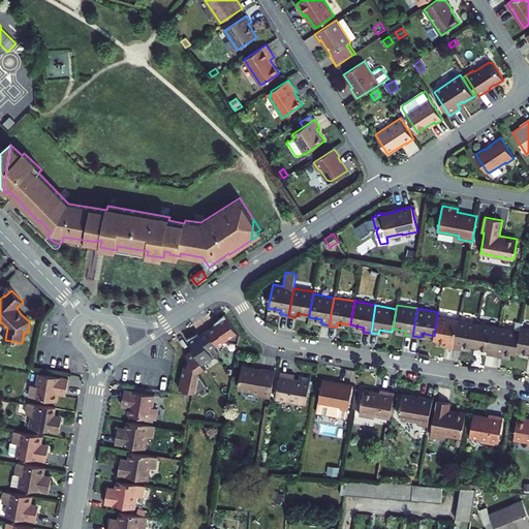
[(208,330),(215,341),(212,343),(215,347),(238,333),(225,313),(214,322),(215,324),(208,330)]
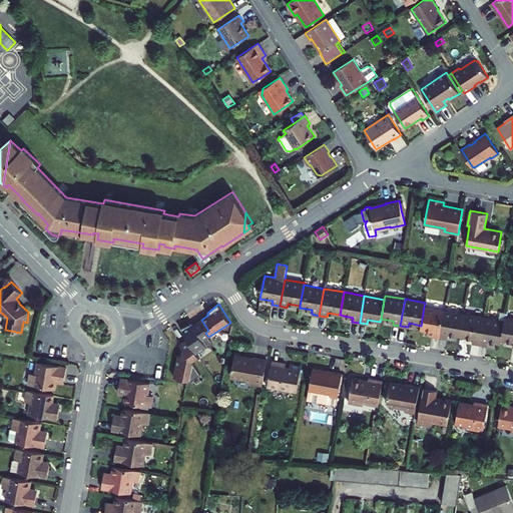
[(432,336),(440,338),(444,311),(424,307),(420,330),(433,332),(432,336)]
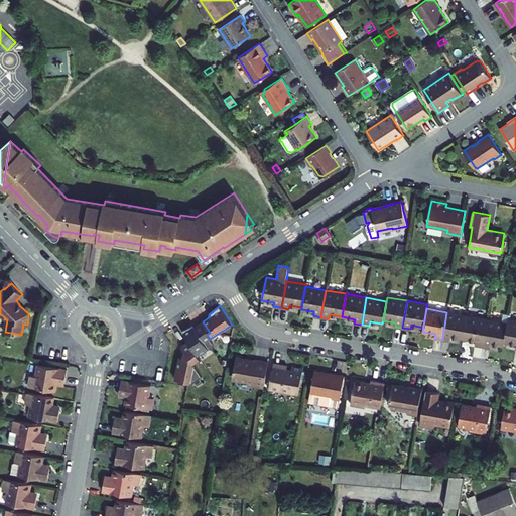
[(446,312),(442,340),(449,341),(450,337),(463,339),(467,315),(446,312)]
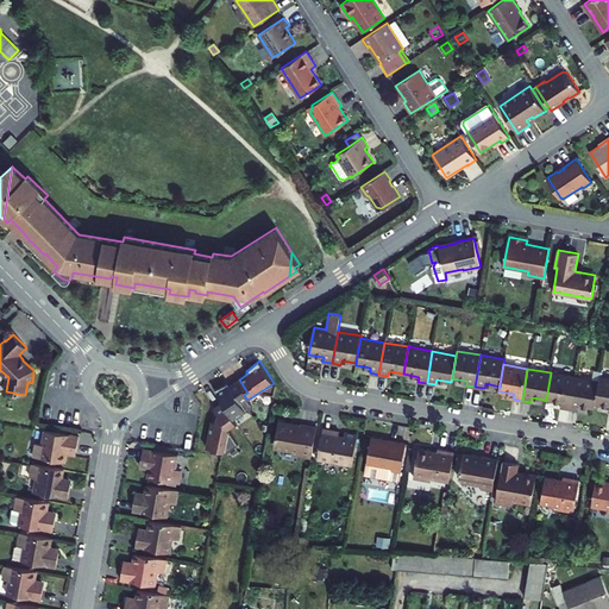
[(560,407),(569,409),(575,377),(551,372),(546,400),(562,403),(560,407)]
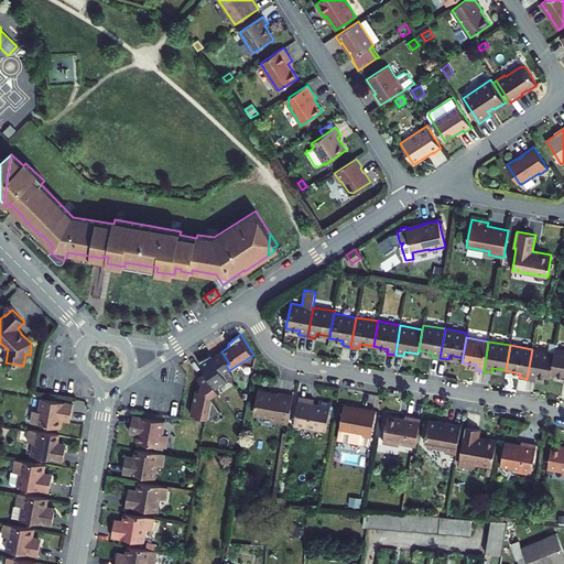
[(532,349),(527,379),(535,380),(537,376),(550,378),(551,375),(554,354),(532,349)]
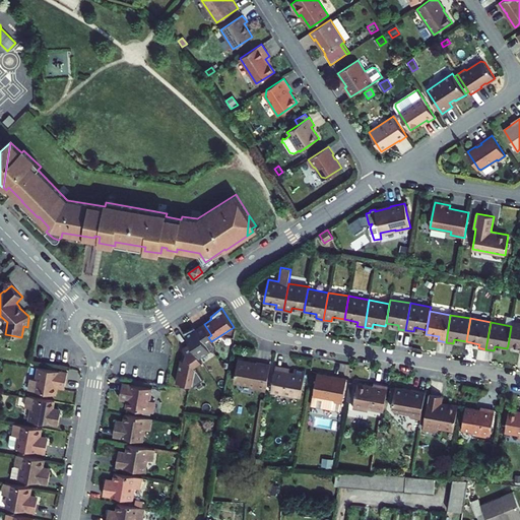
[(519,348),(519,351),(519,350),(519,323),(512,322),(511,326),(508,345),(519,346),(519,348)]
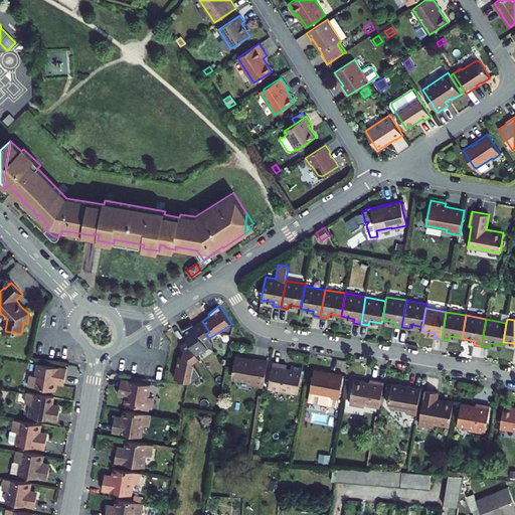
[(197,354),(208,347),(211,348),(212,343),(209,338),(206,334),(209,332),(202,321),(194,326),(193,324),(181,330),(188,340),(197,354)]
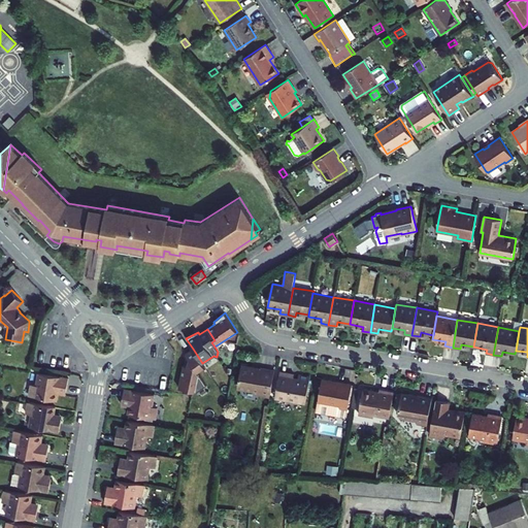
[(205,367),(202,363),(193,349),(186,354),(189,359),(188,365),(184,365),(179,388),(195,391),(196,393),(206,386),(198,371),(205,367)]
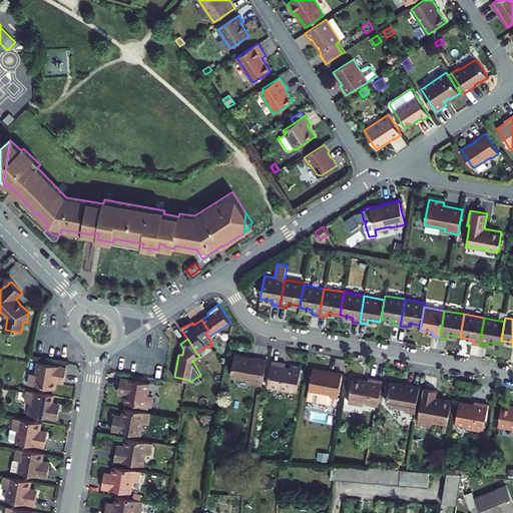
[(263,385),(267,360),(252,358),(252,359),(246,358),(245,357),(234,355),(231,374),(233,378),(249,380),(251,383),(263,385)]
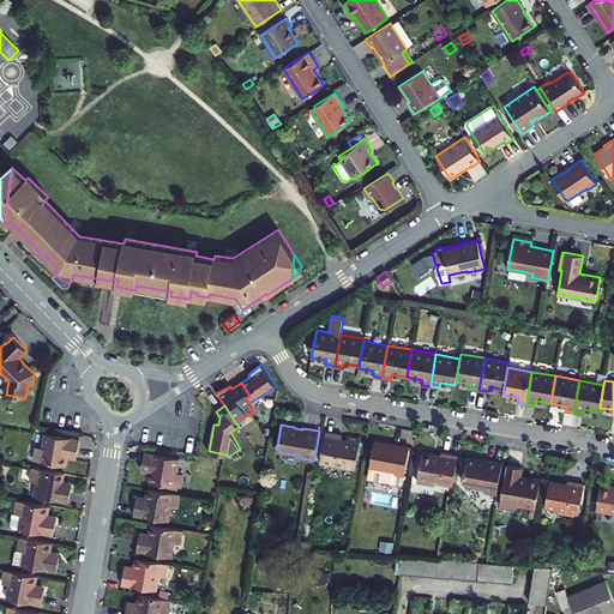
[(342,434),(325,432),(320,463),(355,469),(360,438),(348,435),(347,440),(342,439),(342,434)]
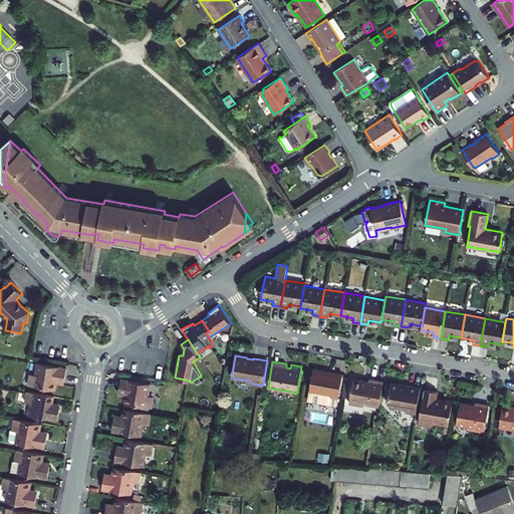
[(28,386),(55,390),(56,382),(57,379),(64,380),(67,368),(38,363),(36,375),(30,374),(28,386)]
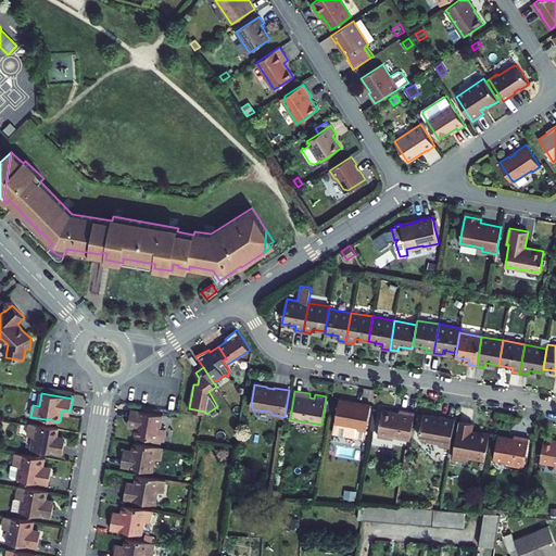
[(364,439),(370,404),(355,402),(355,403),(350,402),(349,401),(339,399),(333,433),(364,439)]
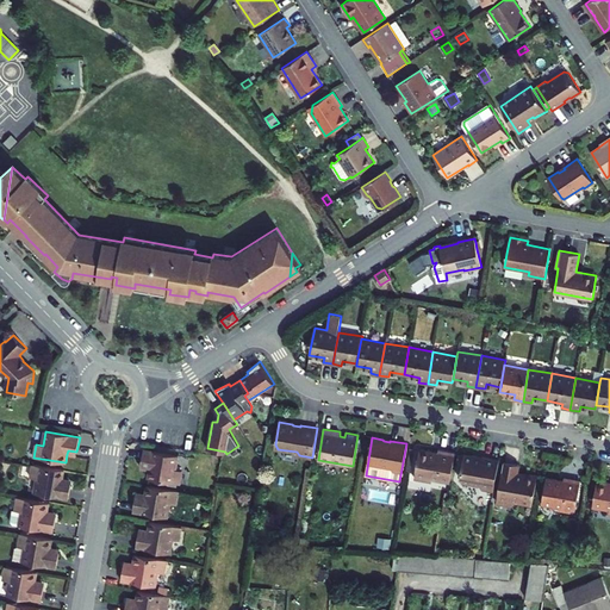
[(150,470),(148,479),(180,484),(182,471),(176,470),(179,455),(144,449),(141,465),(150,466),(150,470)]
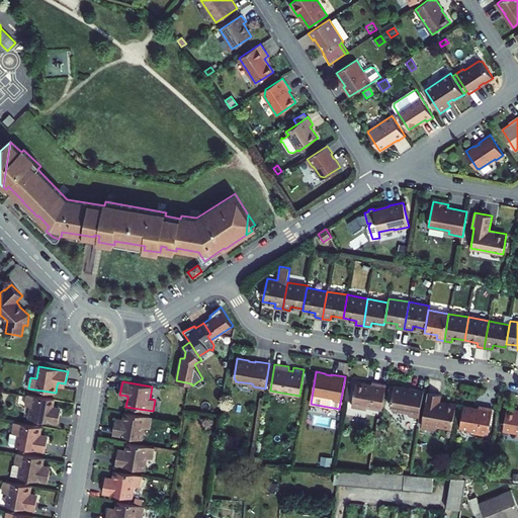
[(367,407),(382,409),(386,384),(372,381),(372,383),(356,381),(352,406),(367,409),(367,407)]
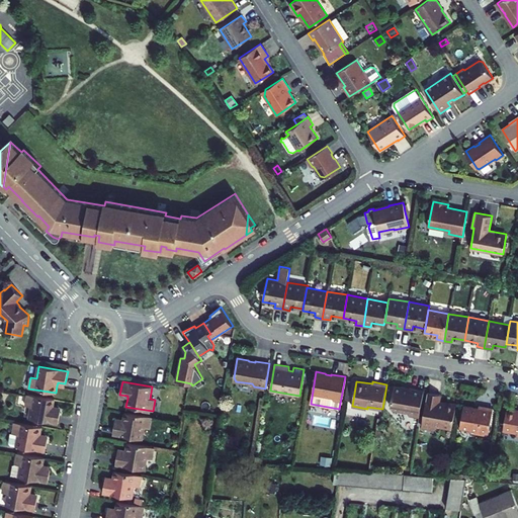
[(420,417),(424,391),(410,387),(410,390),(405,389),(404,386),(395,385),(391,406),(393,410),(408,412),(409,415),(420,417)]
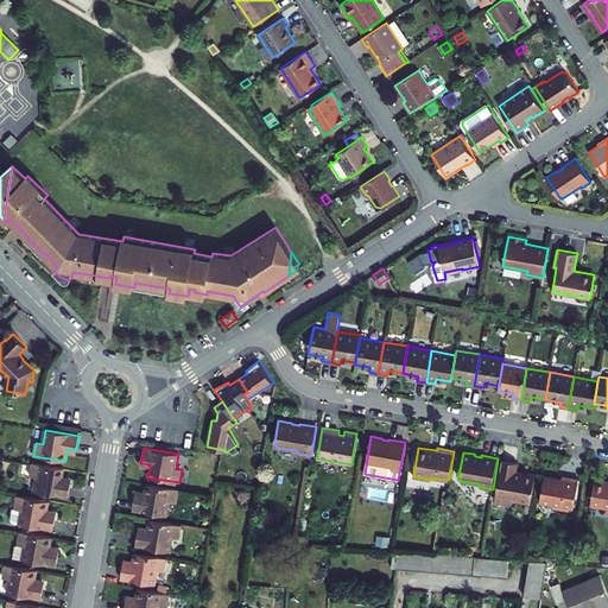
[(495,500),(511,504),(514,500),(531,504),(536,475),(521,472),(521,474),(515,473),(517,463),(502,461),(495,500)]
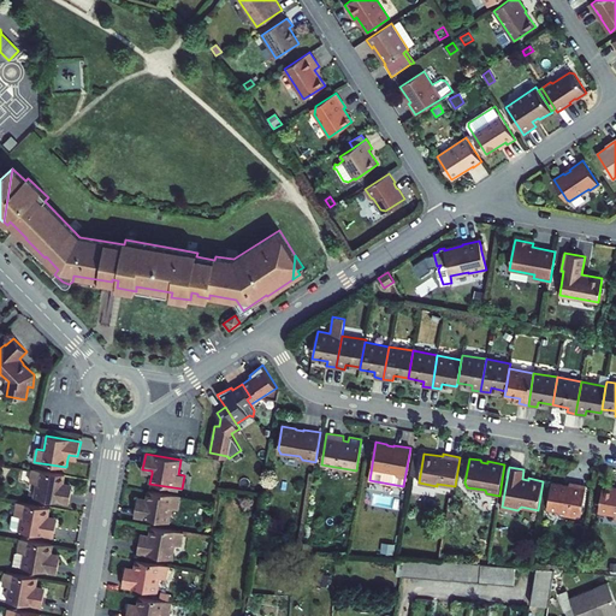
[(64,484),(65,474),(33,469),(30,483),(37,484),(35,497),(70,503),(72,489),(63,487),(64,484)]
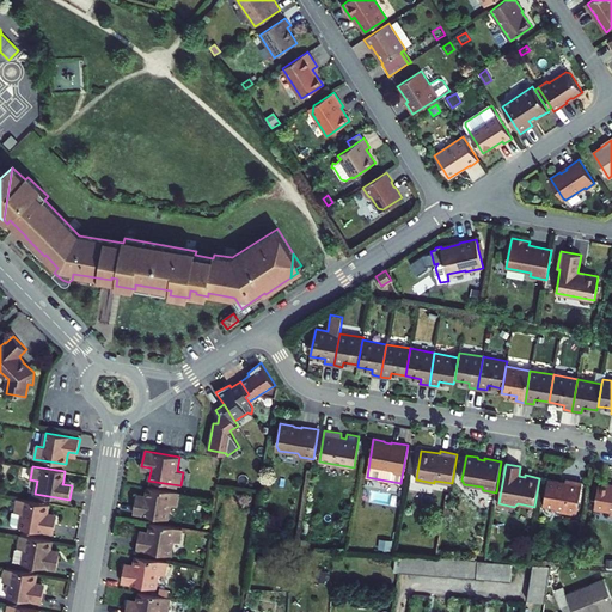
[(574,510),(577,512),(582,483),(565,479),(565,482),(549,479),(544,506),(561,508),(561,510),(573,513),(574,510)]
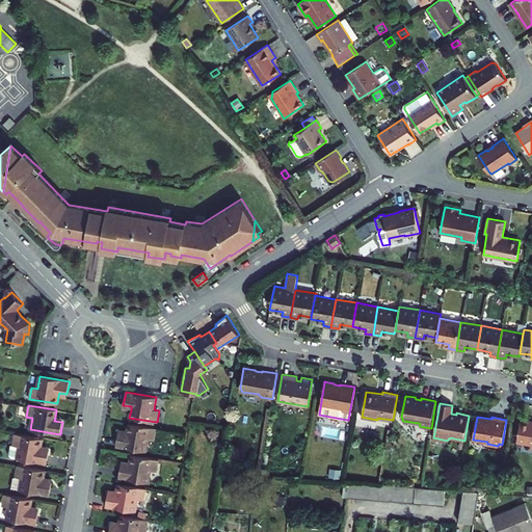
[(531,421),(521,419),(516,442),(531,445),(531,447),(531,446),(531,421)]
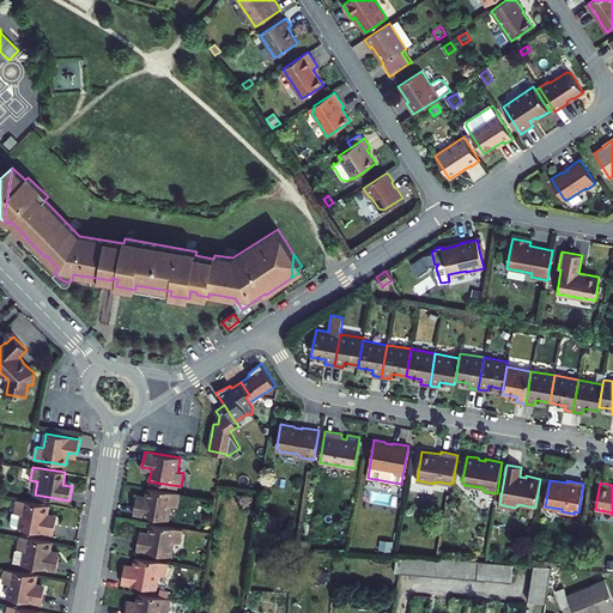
[(180,493),(147,489),(146,497),(145,501),(137,499),(134,514),(169,520),(171,505),(177,507),(180,493)]
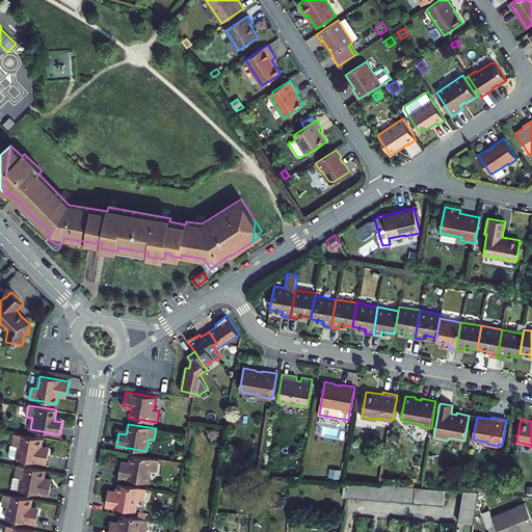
[(42,446),(43,439),(15,433),(14,445),(19,446),(17,458),(47,463),(49,451),(41,449),(42,446)]
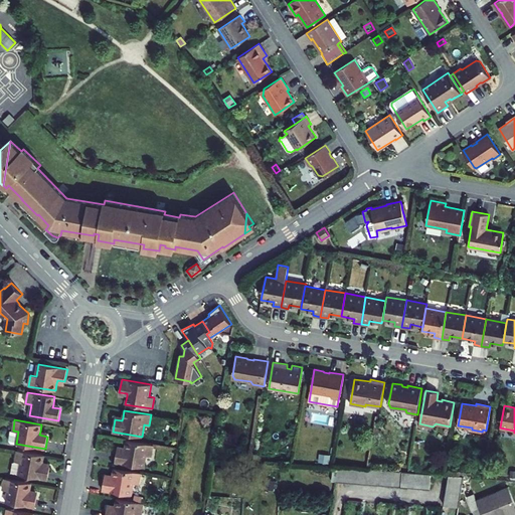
[(154,445),(127,441),(126,448),(125,451),(117,450),(115,462),(144,467),(146,455),(152,456),(154,445)]
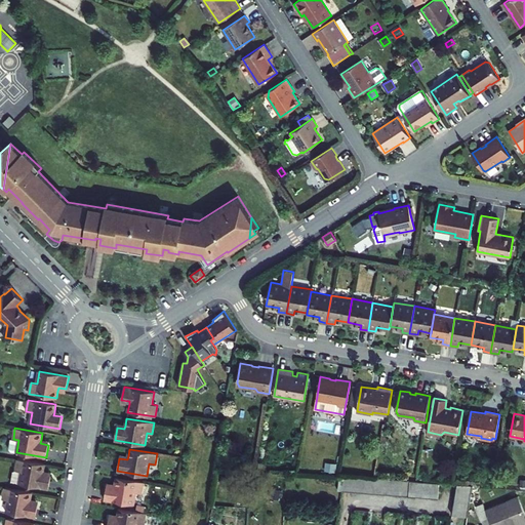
[(223,463),(232,465),(233,457),(224,455),(223,463)]
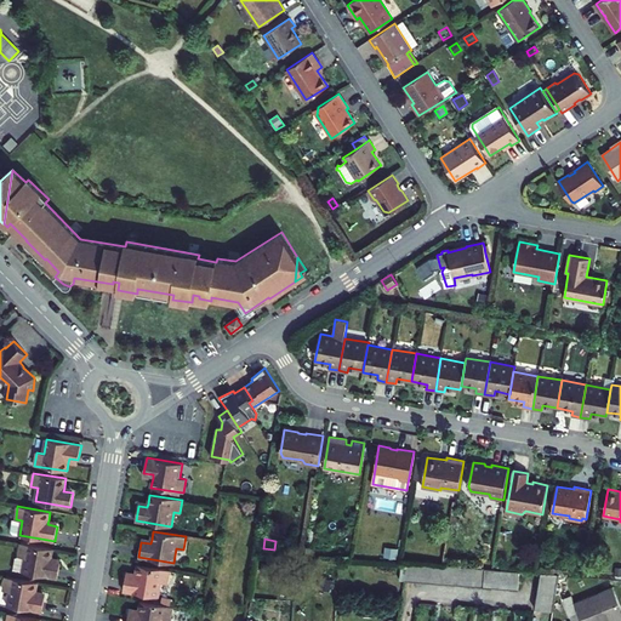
[(52,557),(53,548),(21,542),(18,556),(16,557),(13,570),(57,577),(61,563),(51,560),(52,557)]
